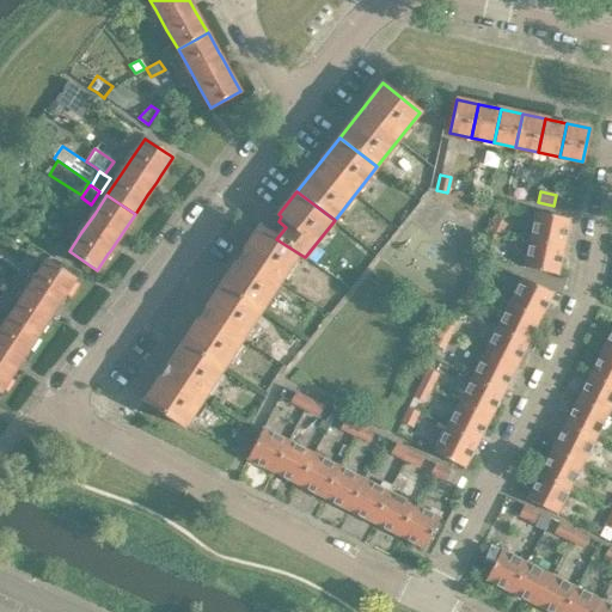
[(536,212),(530,239),(563,246),(569,219),(536,212)]
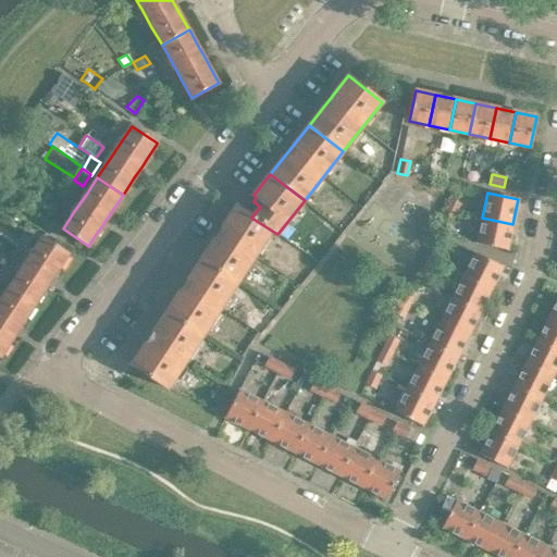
[(452,199),(445,211),(454,217),(460,203),(452,199)]
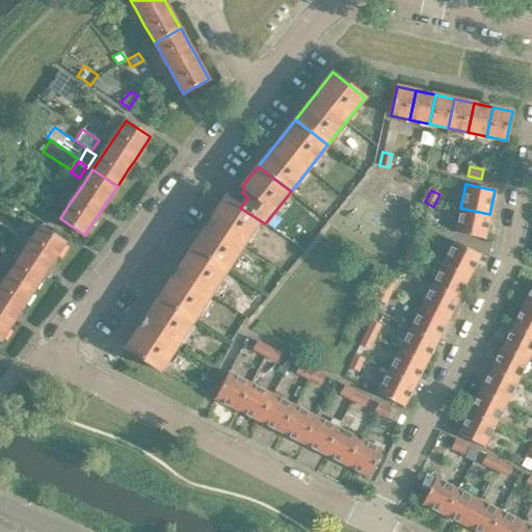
[(225,197),(192,248),(227,271),(260,220),(240,208),(225,197)]
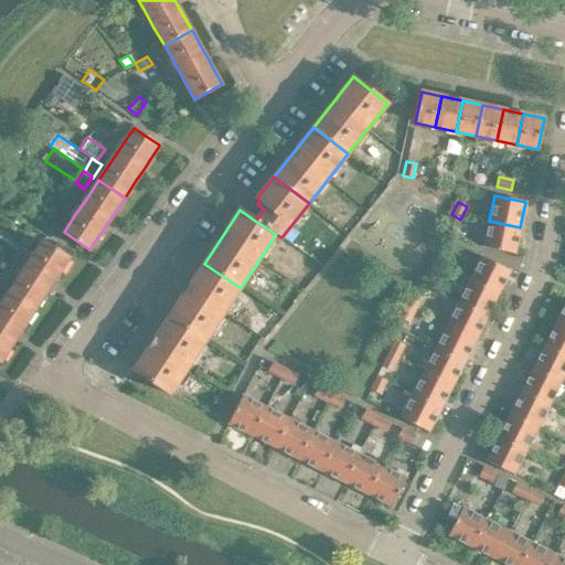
[(460,220),(451,214),(445,227),(454,233),(460,220)]
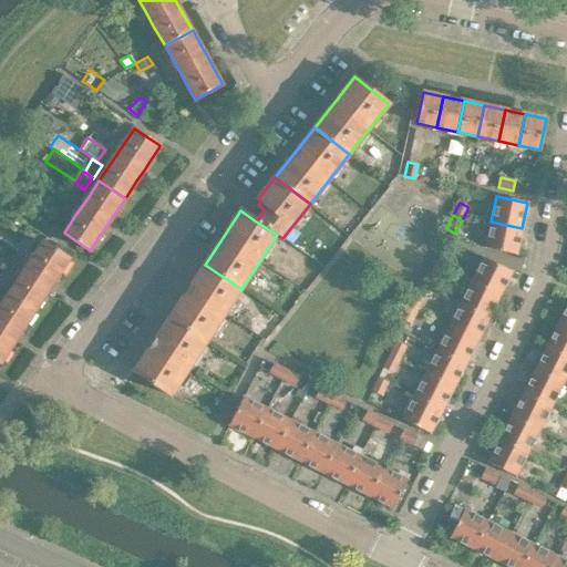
[(522,228),(491,222),(485,247),(516,254),(522,228)]
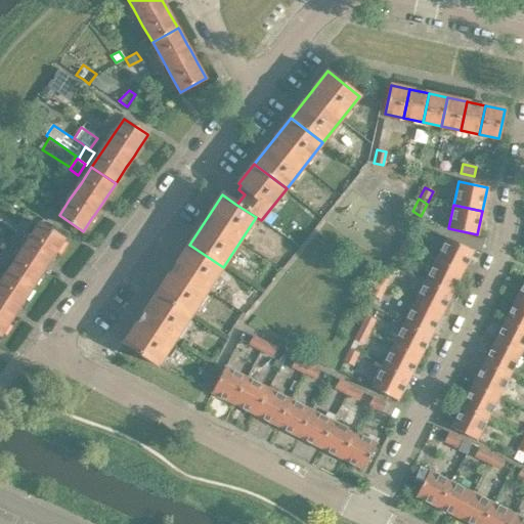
[(18,255),(8,270),(33,287),(42,272),(43,270),(54,254),(64,238),(50,229),(41,223),(40,222),(29,238),(18,255)]
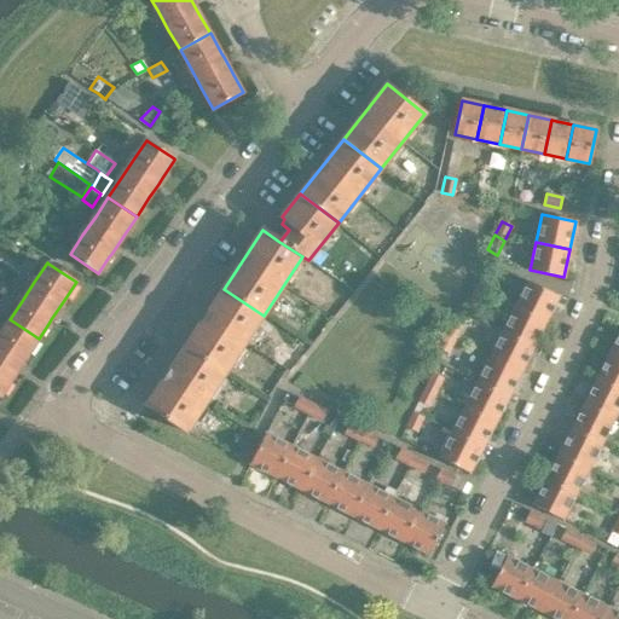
[(484,272),(476,287),(486,291),(493,277),(484,272)]
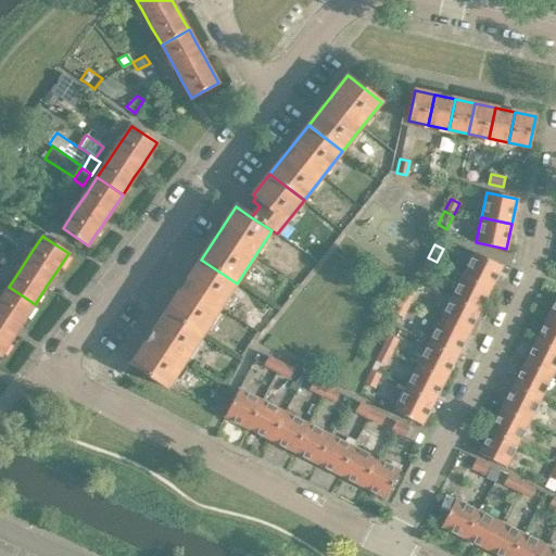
[(474,252),(463,275),(491,289),(502,266),(474,252)]
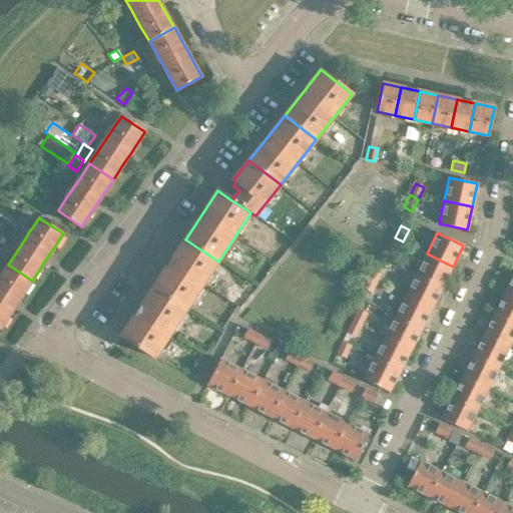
[(403,241),(395,237),(389,249),(397,253),(403,241)]
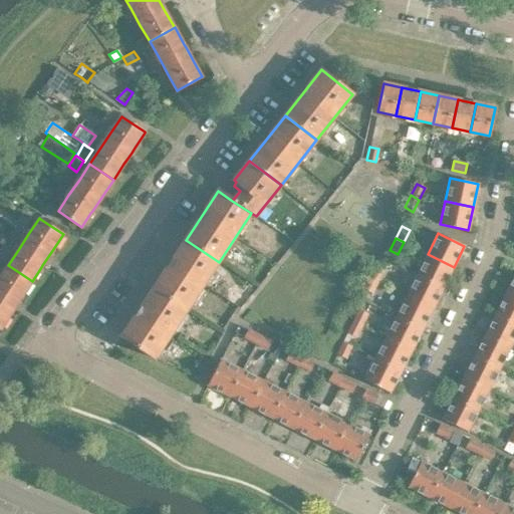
[(186,240),(154,288),(187,309),(219,262),(186,240)]
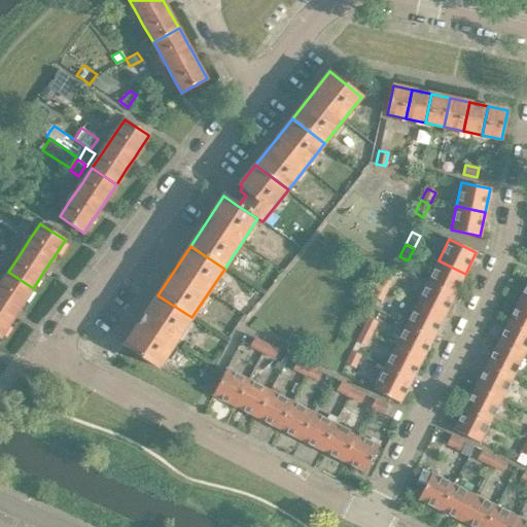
[(5,249),(0,255),(0,256),(9,262),(14,255),(5,249)]
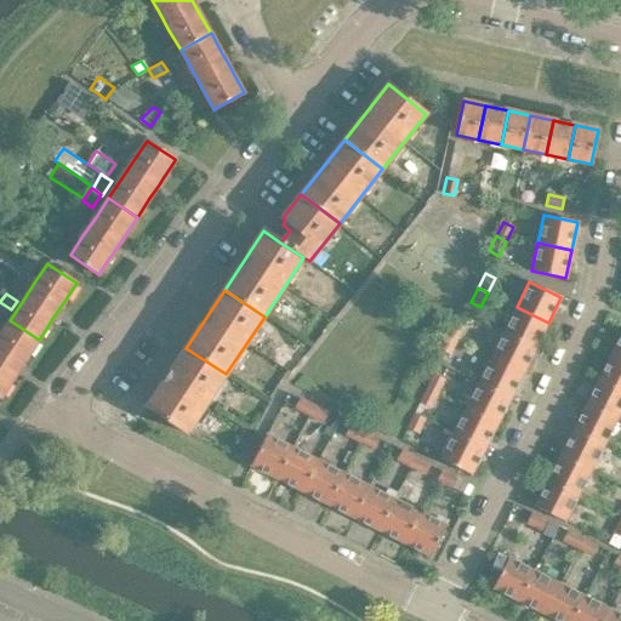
[(517,307),(503,332),(535,348),(548,323),(517,307)]
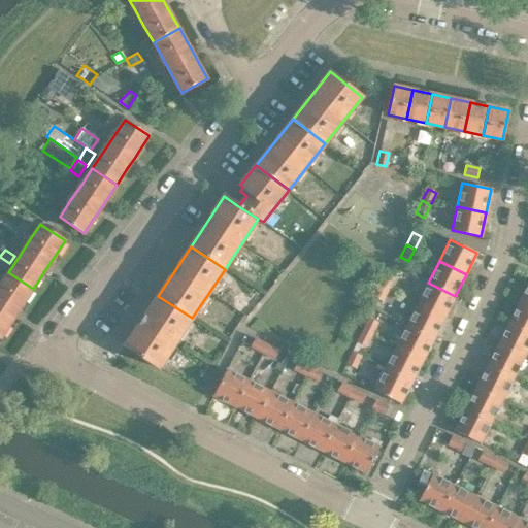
[(0,336),(1,338),(12,322),(14,318),(20,309),(23,305),(33,289),(8,272),(0,285),(0,336)]
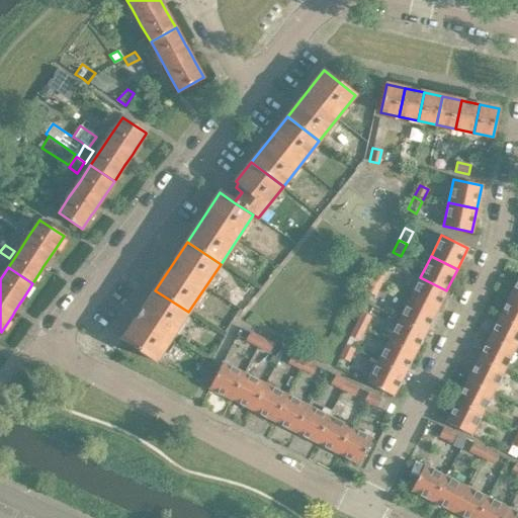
[(377,267),(371,279),(380,283),(386,271),(377,267)]
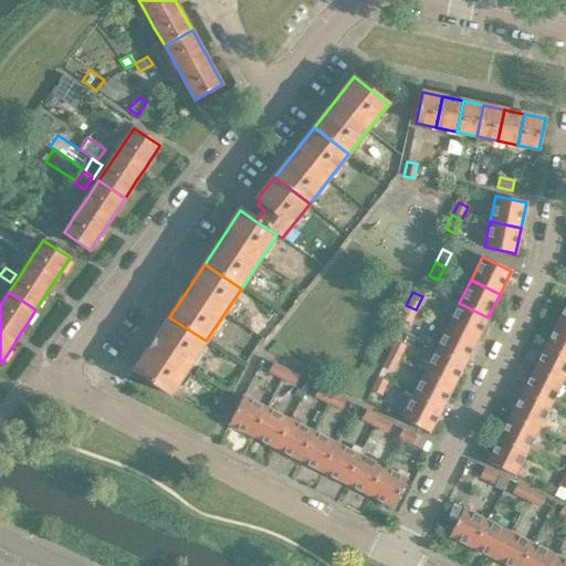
[(459,303),(448,326),(477,341),(488,317),(459,303)]
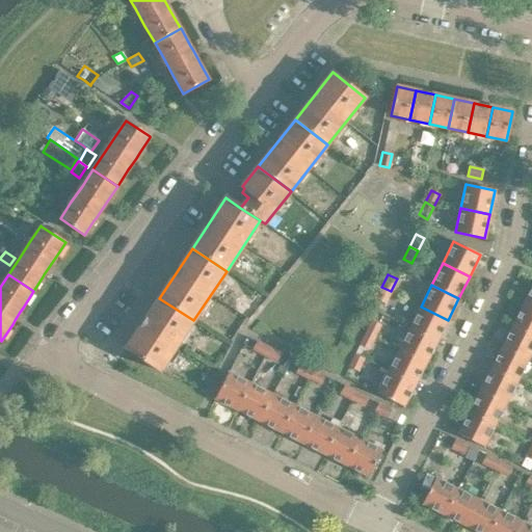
[(391,291),(381,287),(375,299),(384,303),(391,291)]
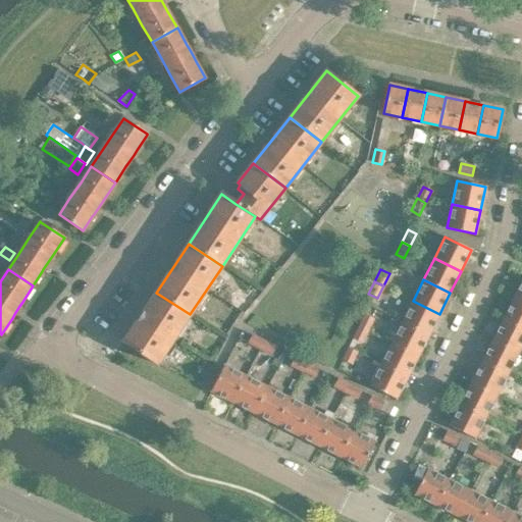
[(156,293),(123,342),(157,364),(190,314),(156,293)]
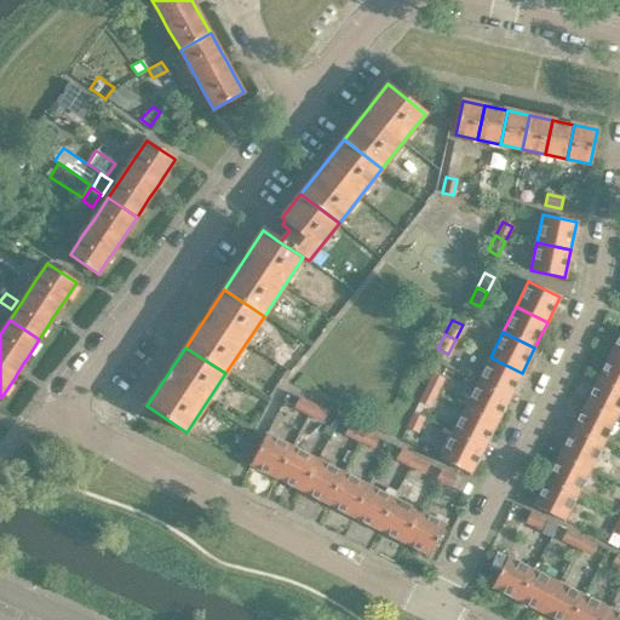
[(491,357),(477,383),(509,397),(522,373),(491,357)]
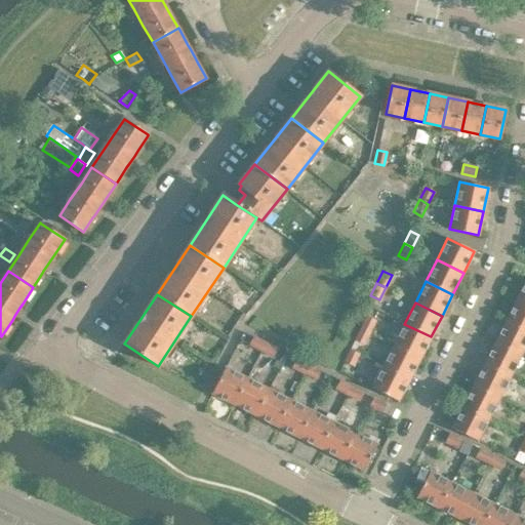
[(367,316),(361,328),(369,332),(375,320),(367,316)]
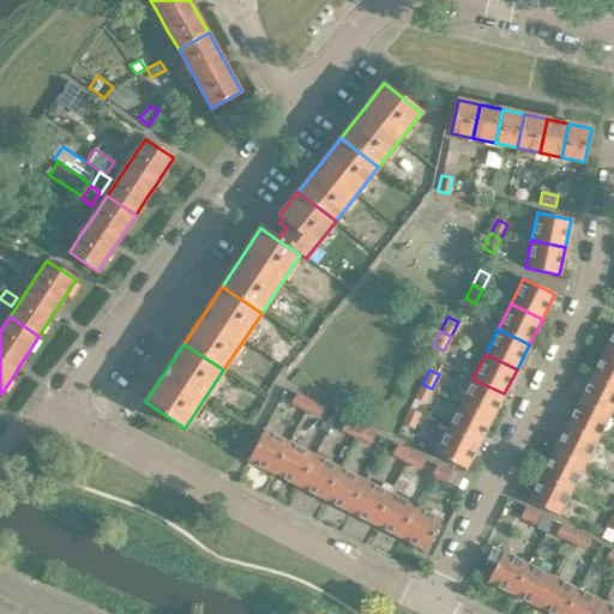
[(473,379),(461,403),(492,419),(504,393),(473,379)]
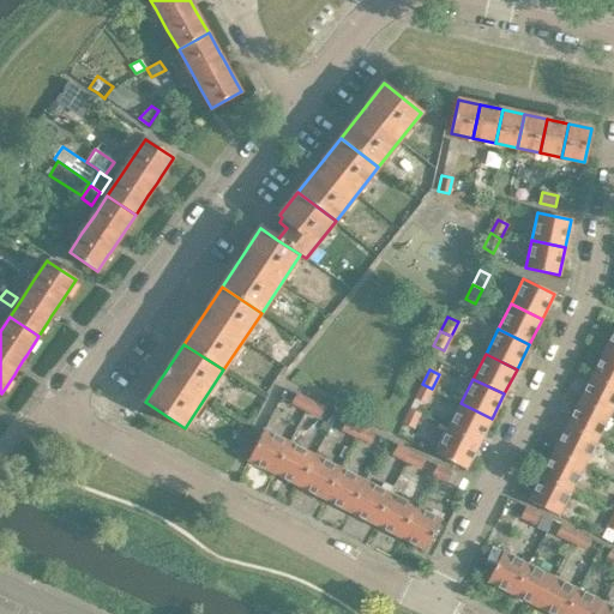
[(432,389),(422,384),(415,398),(425,403),(432,389)]
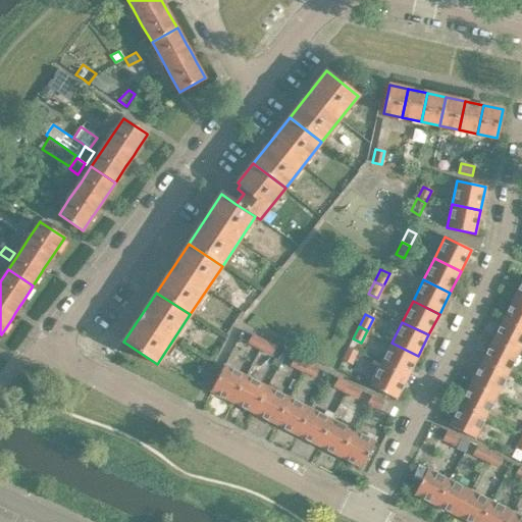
[(248,343),(259,349),(264,341),(252,334),(248,343)]
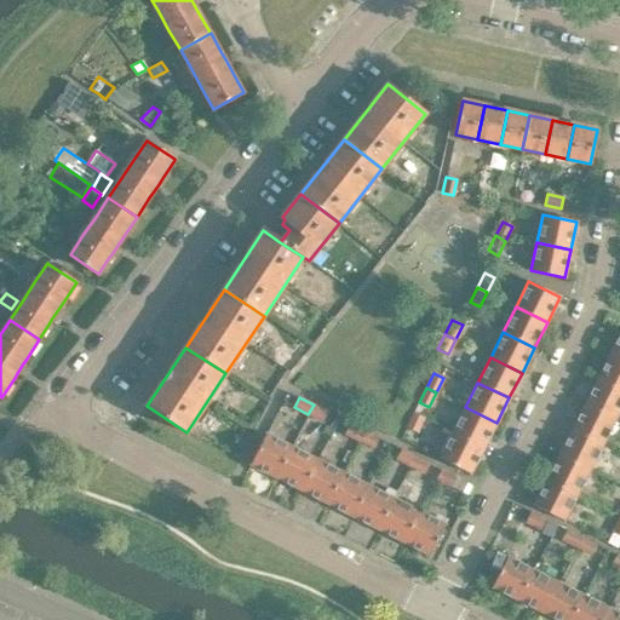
[(314,405),(308,414),(322,422),(327,412),(314,405)]
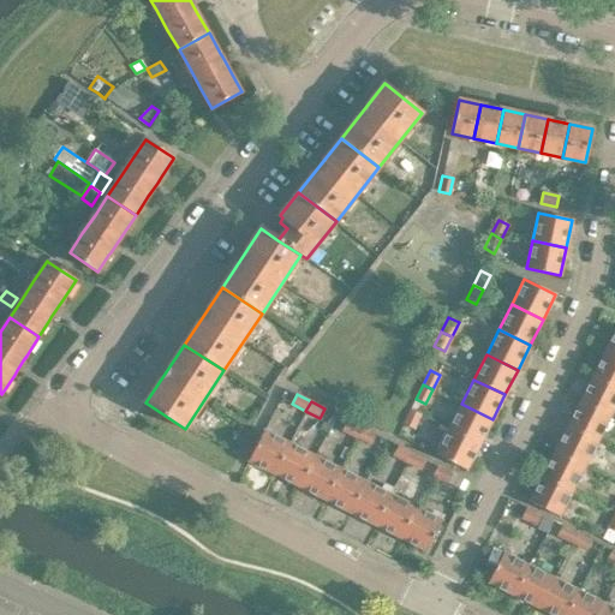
[(461,404),(448,429),(479,445),(493,419),(461,404)]
